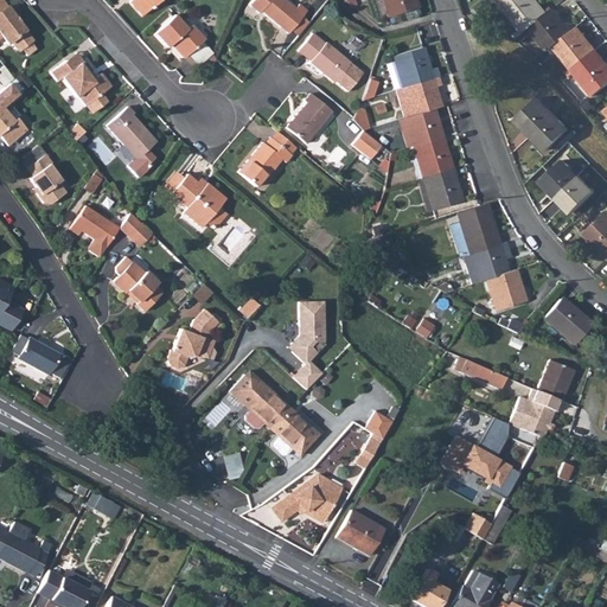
[(27,38),(30,36),(0,0),(0,33),(5,40),(7,38),(16,48),(18,45),(24,52),(32,45),(27,38)]
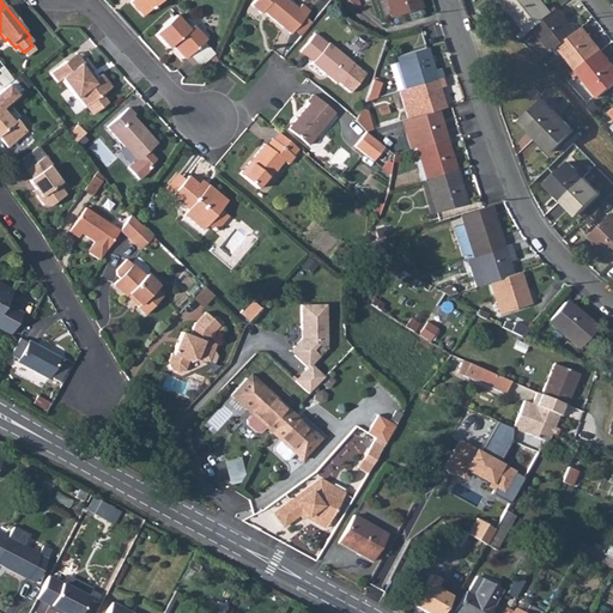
[(126,0),(139,13),(153,0),(126,0)]
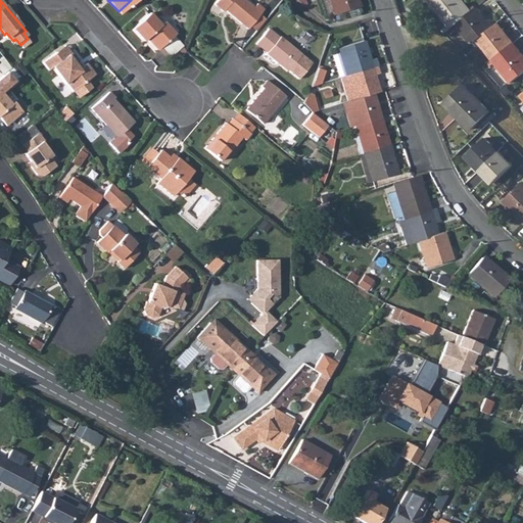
[(214,0),(211,3),(221,10),(224,5),(226,7),(224,9),(245,27),(260,7),(254,2),(250,6),(243,0),(214,0)]
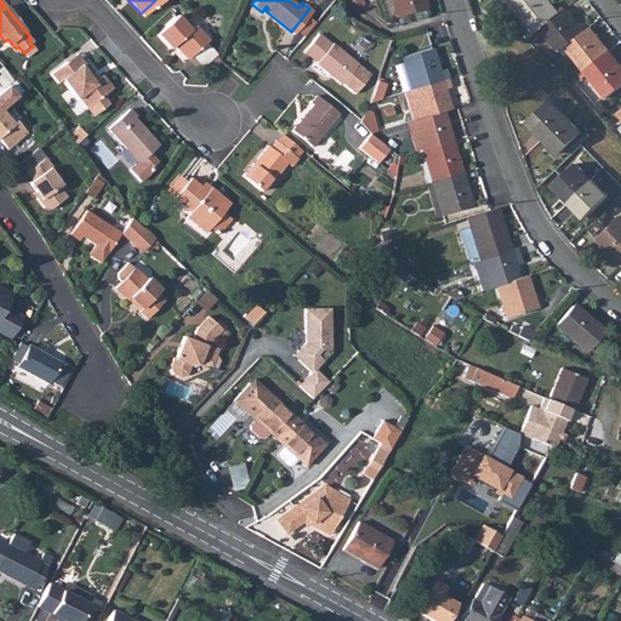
[(421,0),(388,0),(396,17),(425,7),(421,0)]
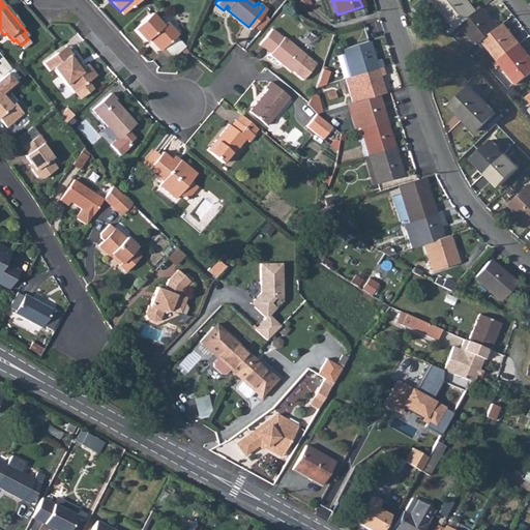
[(464,0),(436,0),(433,3),(455,30),(461,27),(475,15),(464,0)]
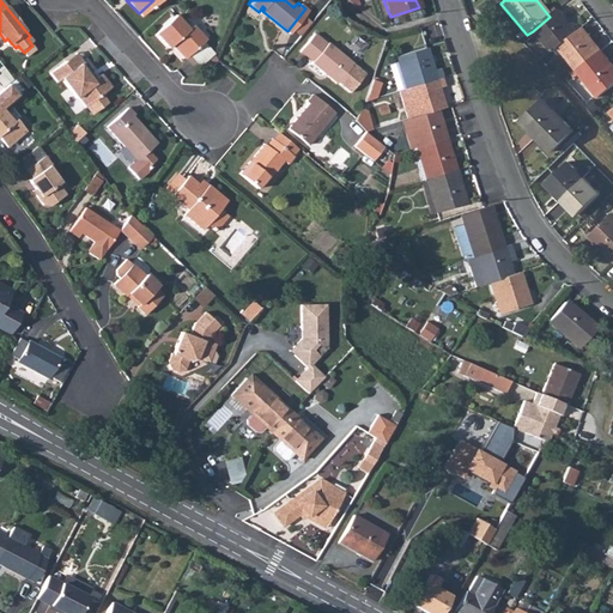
[(550,17),(533,31),(551,54),(556,49),(574,35),(556,12),(550,17)]
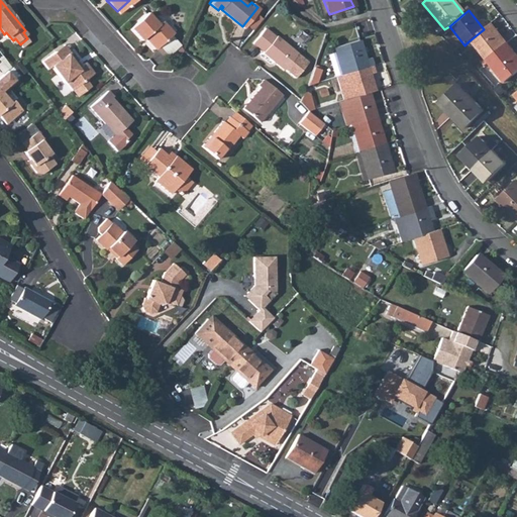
[(144,11),(127,26),(139,38),(142,35),(152,46),(159,42),(169,33),(170,32),(159,20),(156,22),(144,11)]
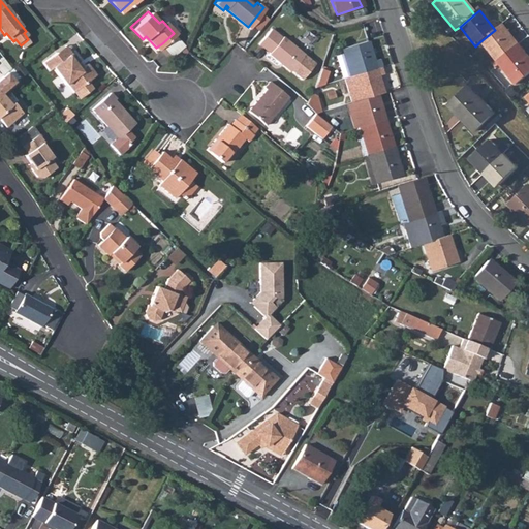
[(495,30),(479,42),(497,63),(517,47),(500,26),(495,30)]
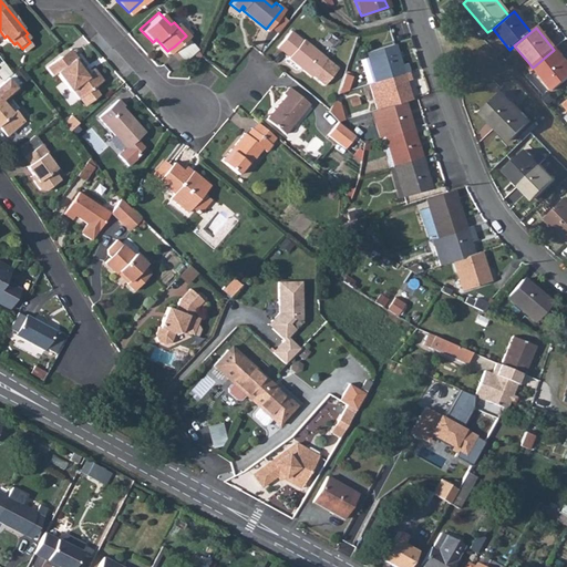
[(287,29),(274,44),(286,54),(284,57),(307,74),(322,57),(299,37),(298,38),(287,29)]
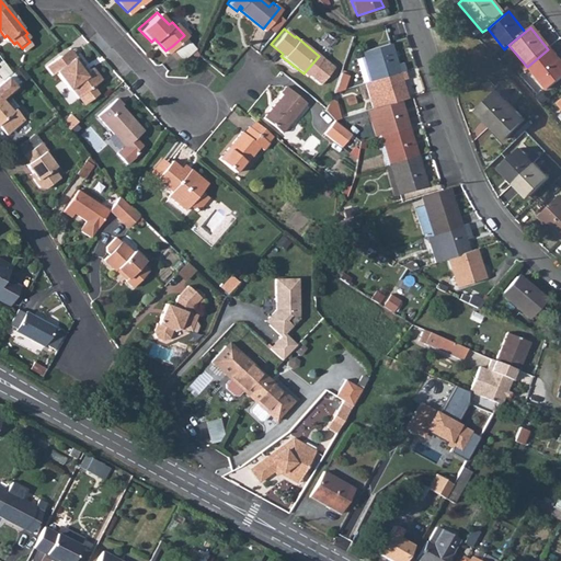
[(183,36),(172,46),(181,55),(192,46),(183,36)]
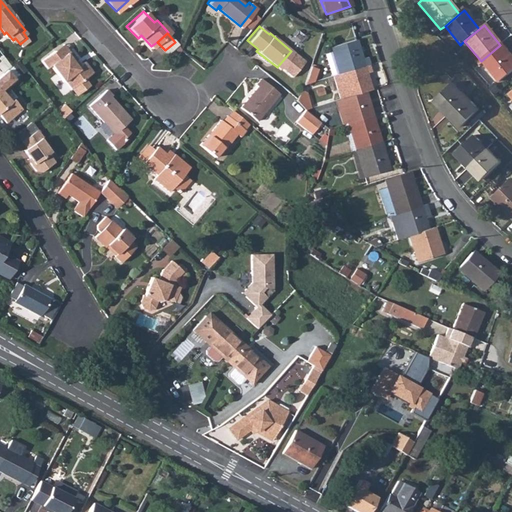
[(353,40),(329,47),(337,73),(367,63),(365,57),(359,59),(353,40)]
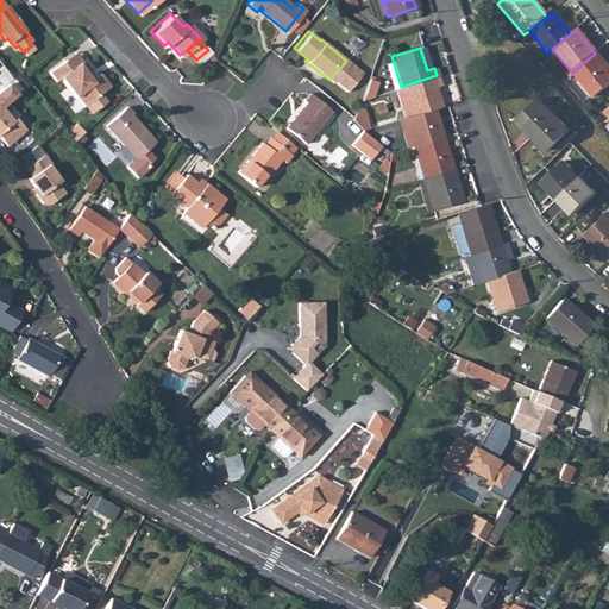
[(67,50),(57,58),(64,66),(74,58),(67,50)]
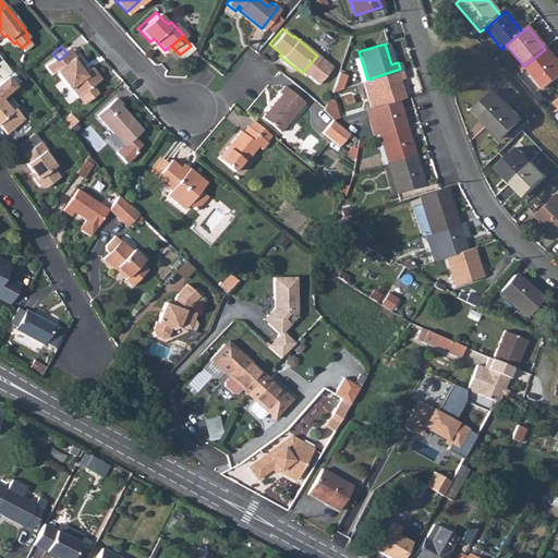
[(557,65),(545,49),(524,67),(543,91),(557,79),(557,65)]
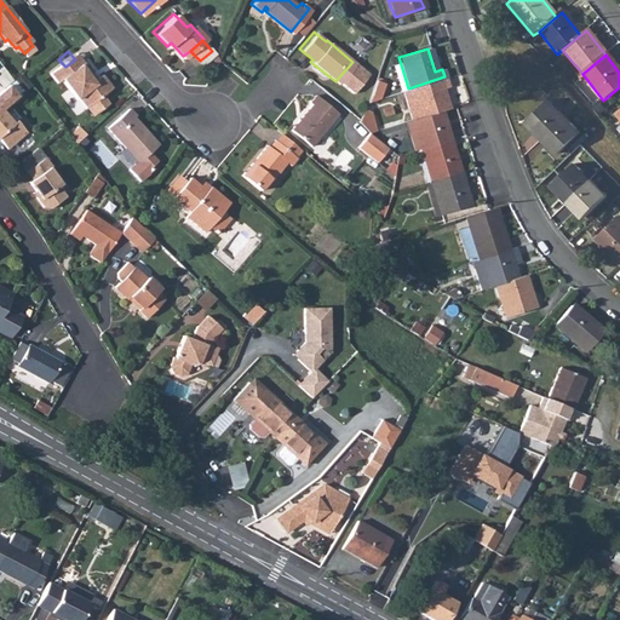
[(65,67),(58,59),(44,73),(52,82),(55,79),(72,97),(73,96),(81,105),(107,84),(96,72),(87,78),(84,74),(86,72),(75,59),(65,67)]
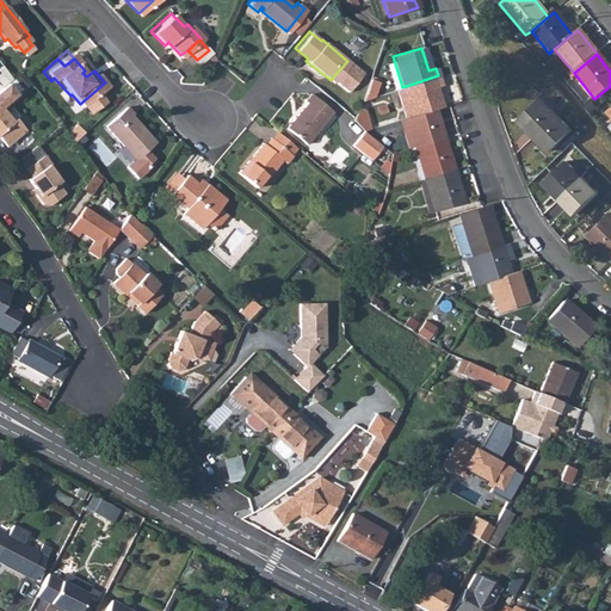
[(0,78),(4,82),(7,79),(11,75),(1,62),(0,63),(0,78)]
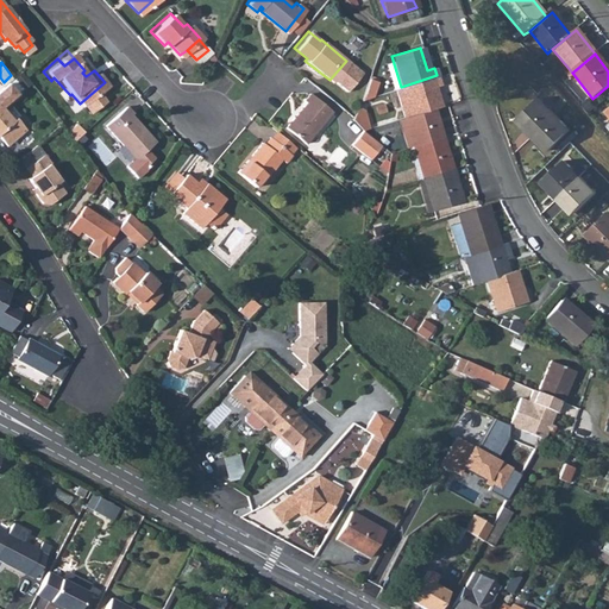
[(437,75),(401,87),(410,115),(433,110),(439,107),(433,87),(440,85),(437,75)]
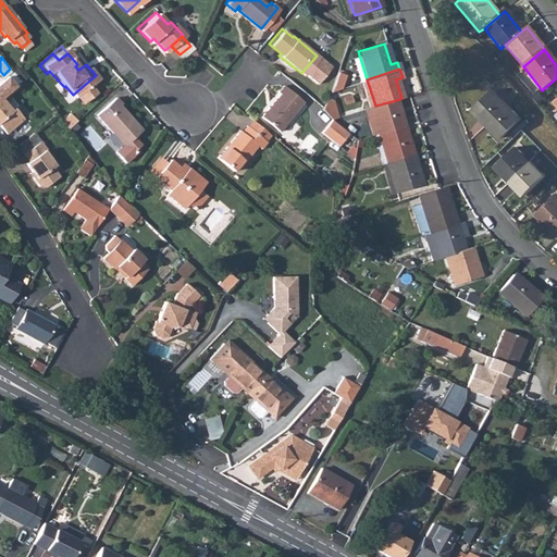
[(0,77),(0,122),(5,128),(22,114),(13,104),(16,101),(9,94),(3,98),(0,94),(15,82),(7,72),(3,75),(0,77)]
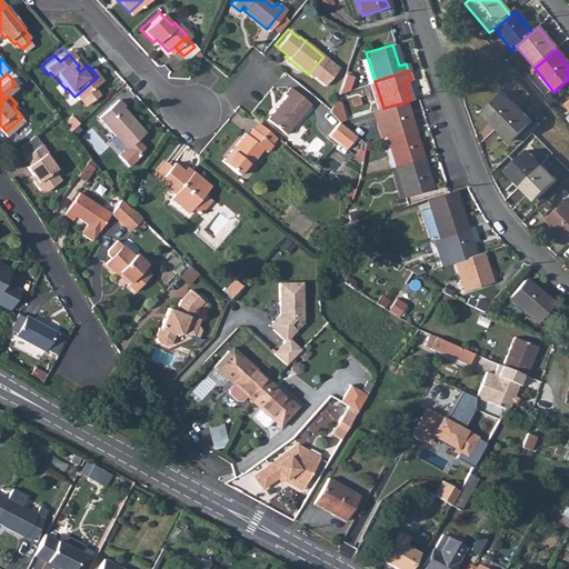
[(341,76),(332,95),(342,91),(348,79),(341,76)]
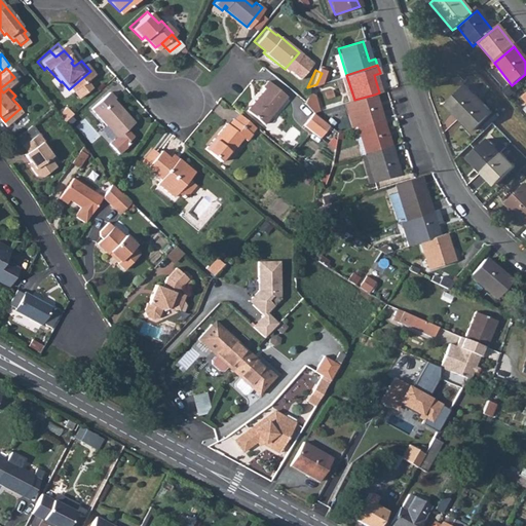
[(261,85),(243,106),(261,120),(284,94),(264,78),(259,84),(261,85)]
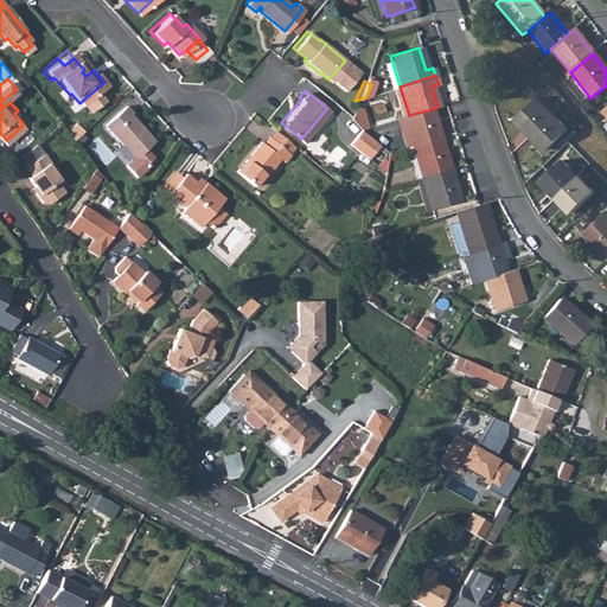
[(122,100),(101,120),(131,153),(123,160),(134,172),(144,164),(144,160),(145,157),(151,152),(142,144),(151,135),(127,109),(128,107),(122,100)]
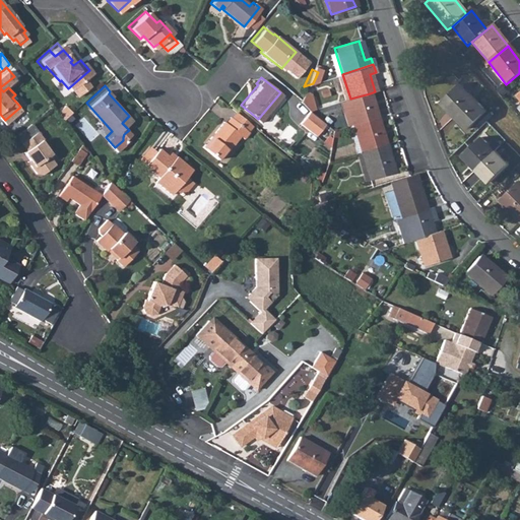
[(442,103),(455,116),(473,99),(460,85),(442,103)]
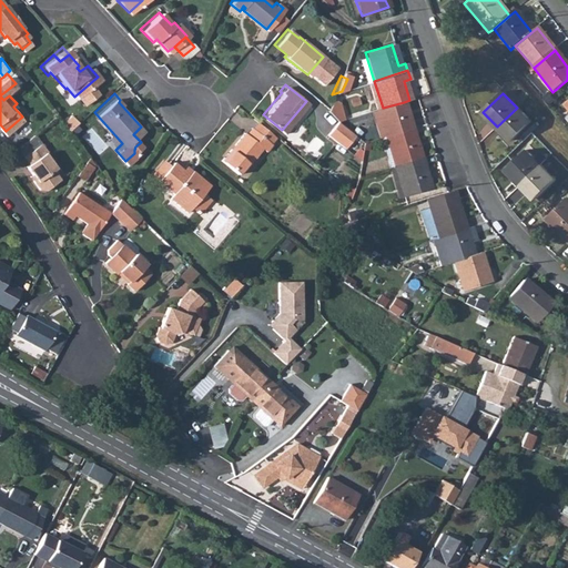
[(383,108),(377,110),(386,137),(413,128),(404,102),(383,108)]
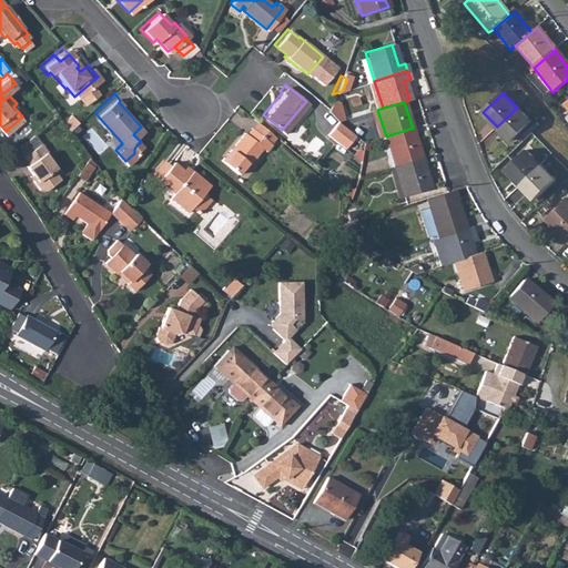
[(517,108),(497,127),(511,142),(531,123),(517,108)]
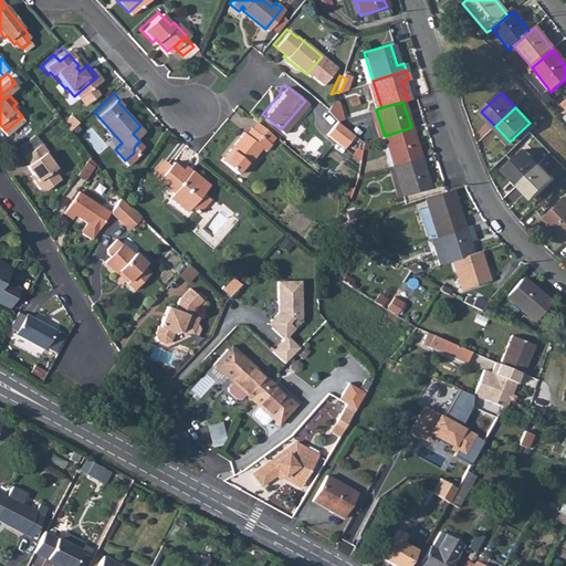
[(61,119),(67,127),(70,125),(76,119),(69,112),(61,119)]
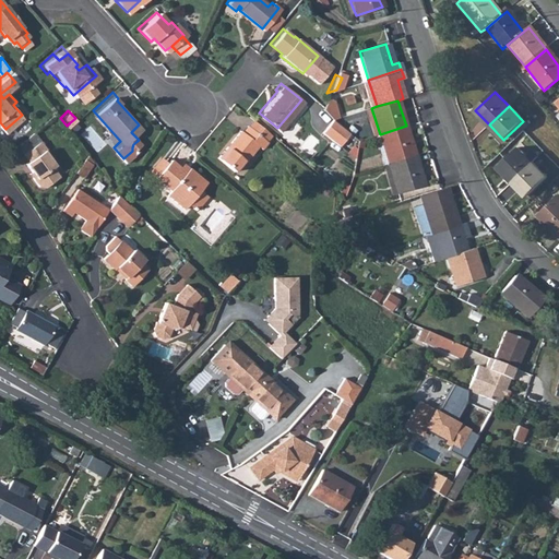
[(323,133),(342,146),(353,132),(334,119),(323,133)]
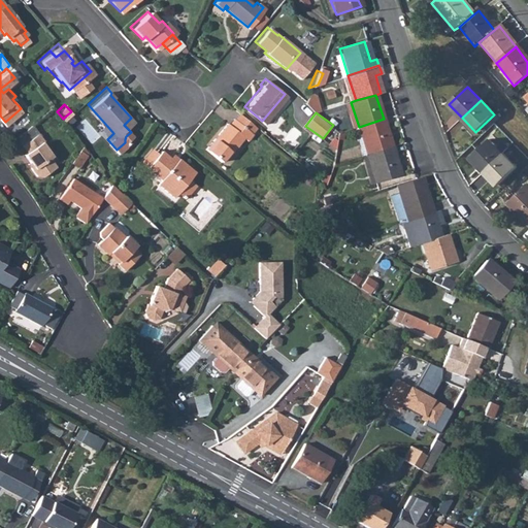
[(224,120),(202,145),(217,159),(225,149),(227,150),(240,135),(242,138),(249,131),(229,116),(225,121),(224,120)]
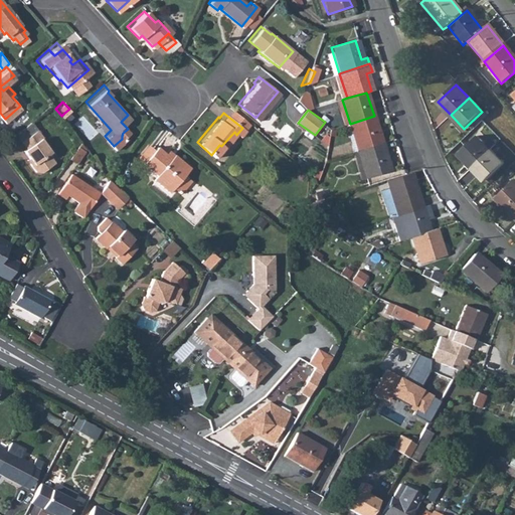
[(374,116),(350,124),(358,149),(382,141),(374,116)]
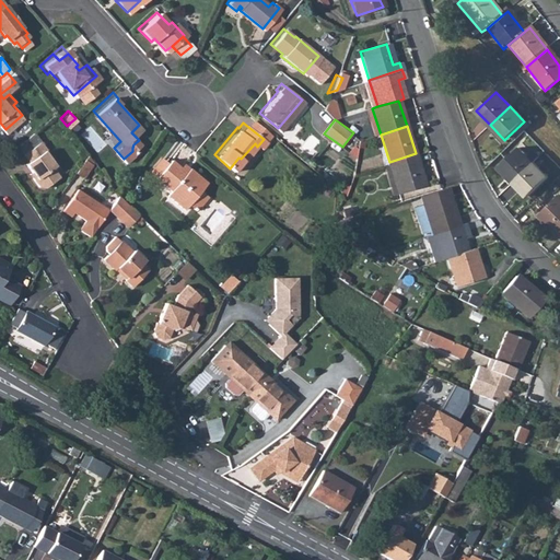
[(16,143),(22,151),(38,139),(33,130),(24,137),(16,143)]
